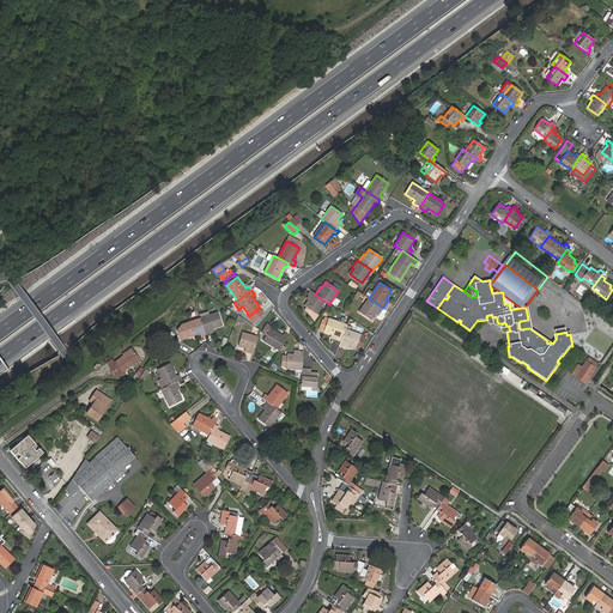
[(325,301),(315,295),(311,292),(305,299),(308,301),(304,307),(315,314),(325,301)]
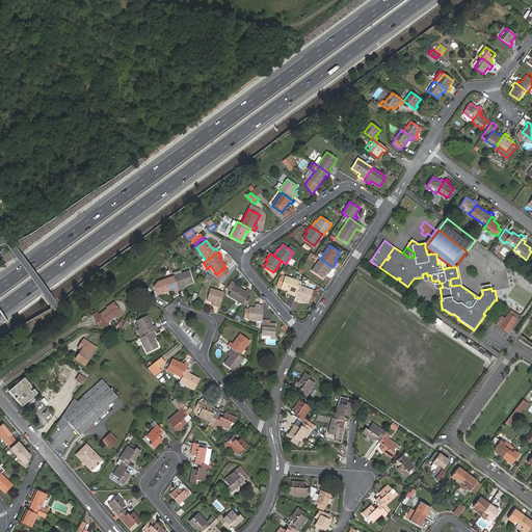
[(333,267),(320,259),(312,270),(322,277),(325,272),(328,273),(333,267)]
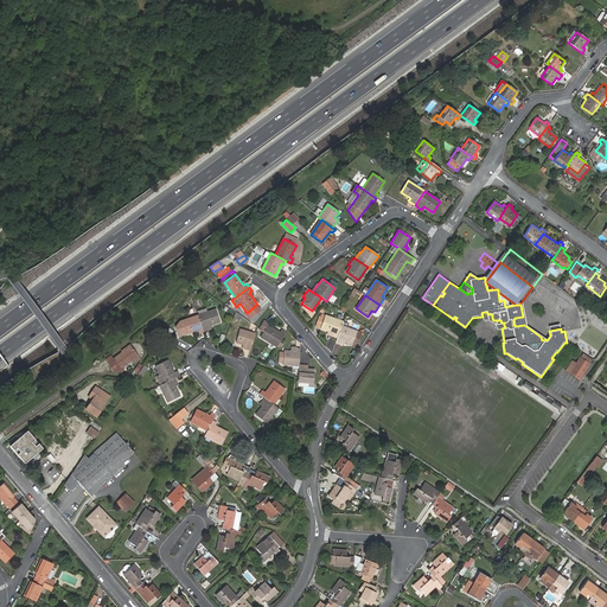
[(261,311),(256,305),(247,313),(248,315),(250,313),(253,317),(261,311)]
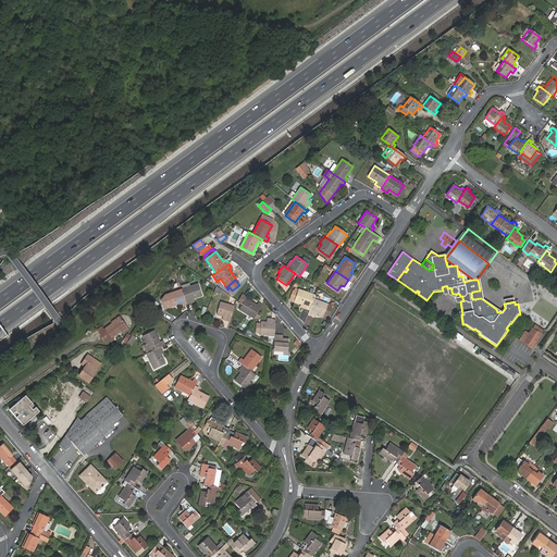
[(198,284),(182,289),(187,305),(192,304),(190,300),(202,296),(198,284)]
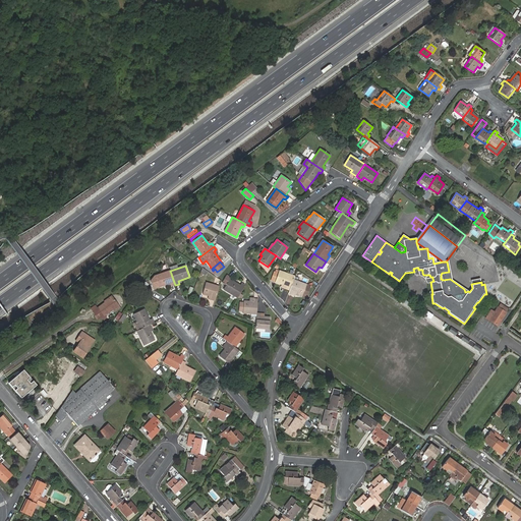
[(413,269),(414,272),(414,276),(417,276),(418,277),(420,278),(422,279),(423,280),(424,281),(426,283),(430,282),(433,281),(432,279),(432,277),(430,277),(429,275),(423,275),(422,273),(422,270),(421,270),(418,270),(418,268),(416,268),(413,269)]
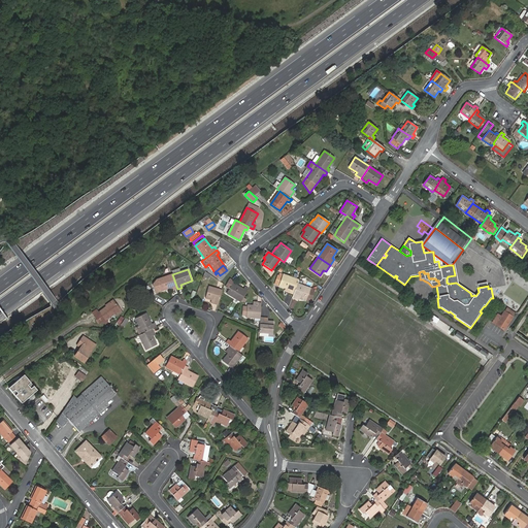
[(503,294),(522,305),(527,295),(527,281),(517,273),(503,294)]
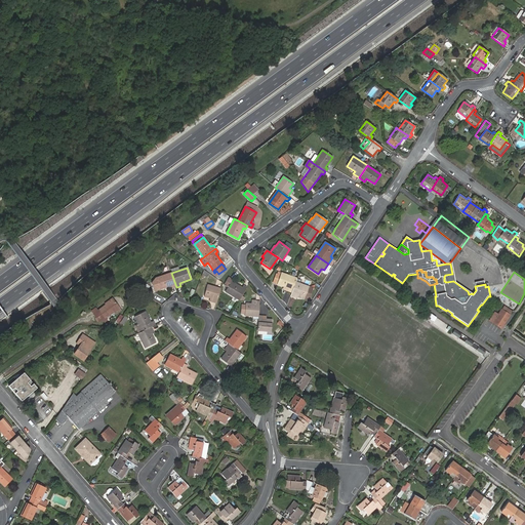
[(176,287),(171,273),(156,278),(160,289),(171,286),(172,288),(176,287)]
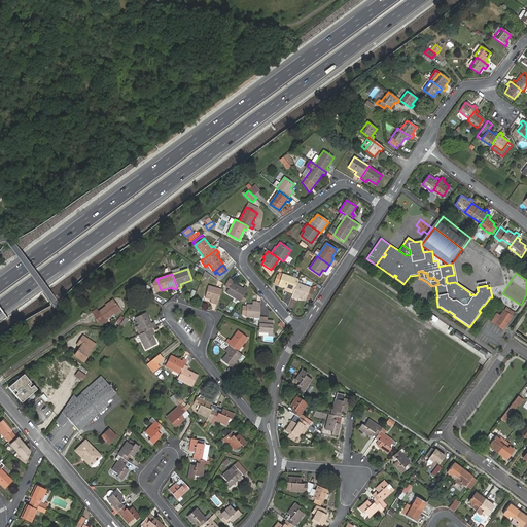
[(293,293),(297,280),(282,274),(279,285),(278,286),(289,289),(288,292),(293,293)]
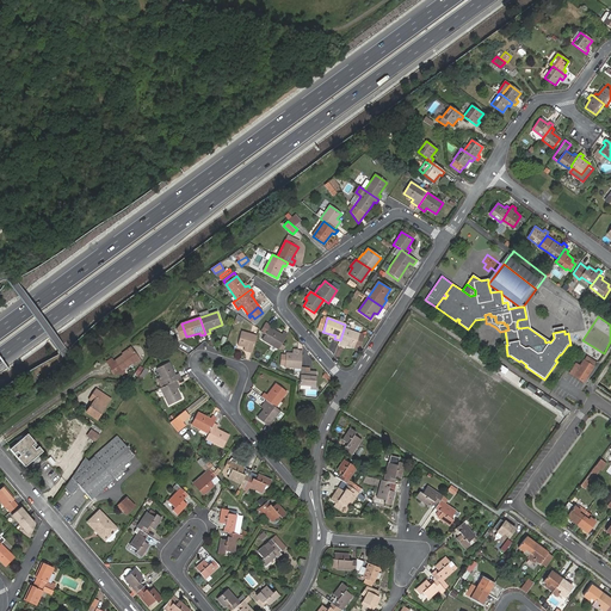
[(528,327),(526,319),(518,320),(517,322),(517,327),(519,328),(528,327)]
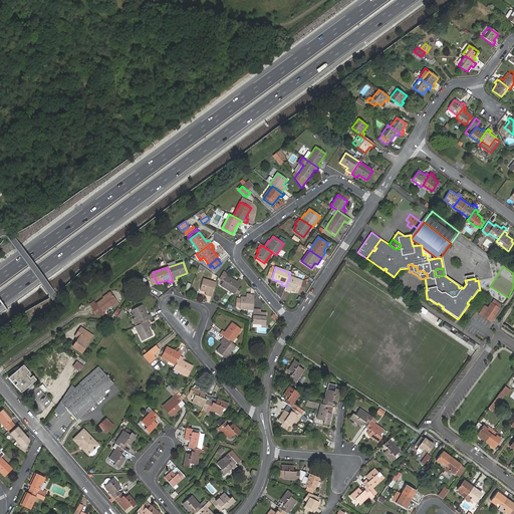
[(221,285),(234,294),(242,282),(238,279),(237,282),(227,276),(228,274),(224,271),(220,279),(223,281),(221,285)]
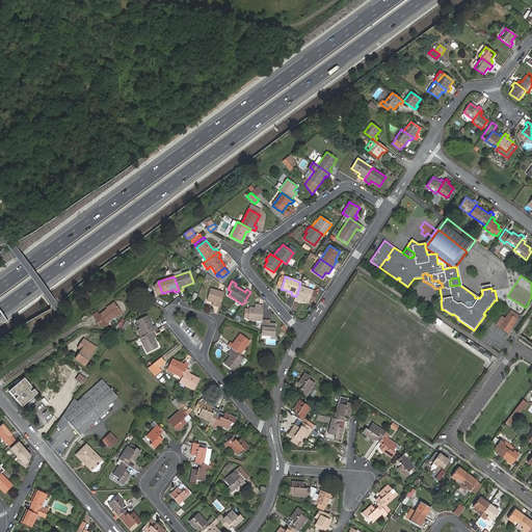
[(306,284),(300,283),(296,296),(294,300),(300,302),(301,298),(309,301),(310,297),(315,299),(317,292),(304,287),(306,284)]
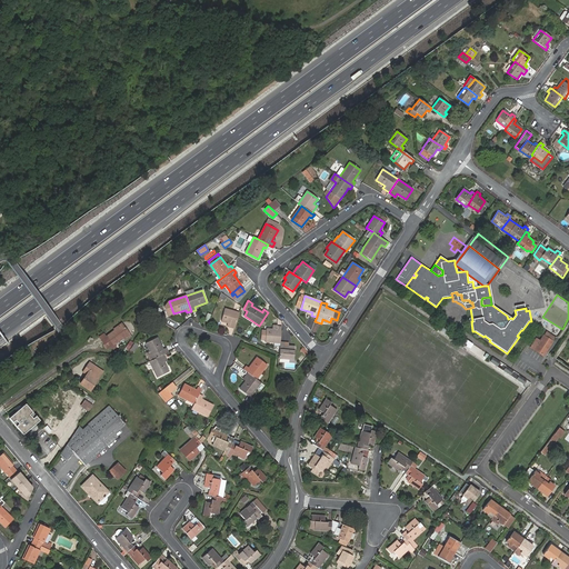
[(235,329),(239,313),(225,309),(221,321),(231,325),(230,327),(235,329)]
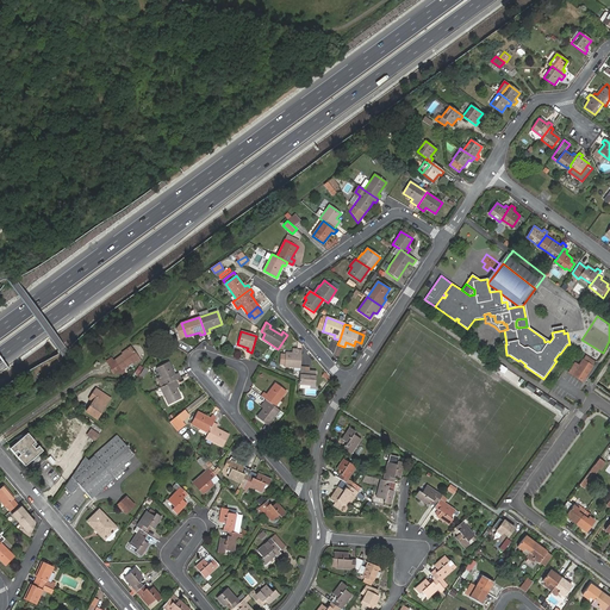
[(132,349),(124,355),(116,360),(110,365),(117,373),(119,372),(122,374),(125,372),(123,369),(132,362),(135,366),(141,361),(132,349)]
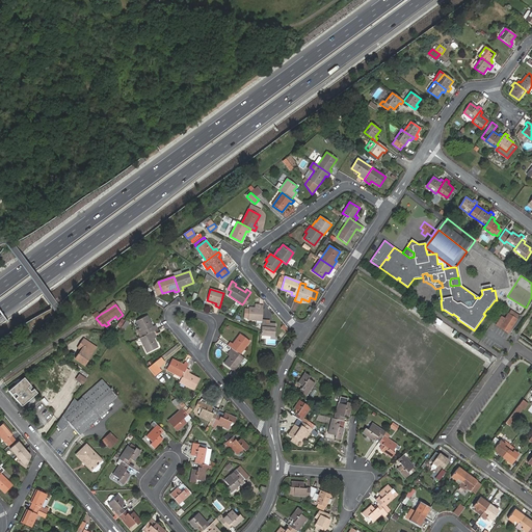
[(248,320),(262,321),(262,320),(263,306),(256,304),(255,309),(249,308),(248,320)]
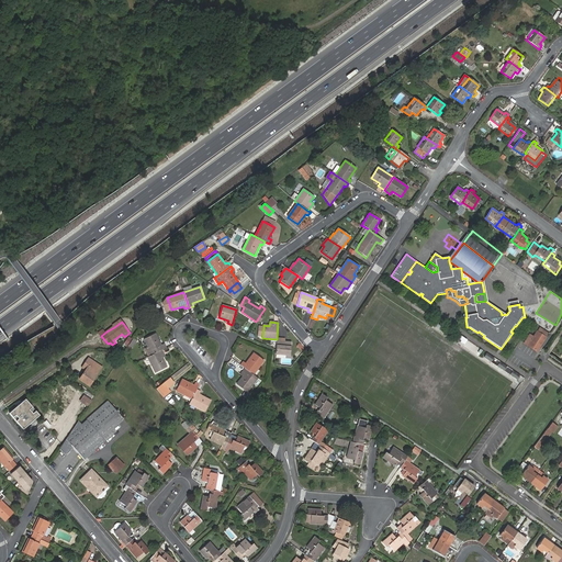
[(437,324),(435,327),(449,336),(451,334),(437,324)]
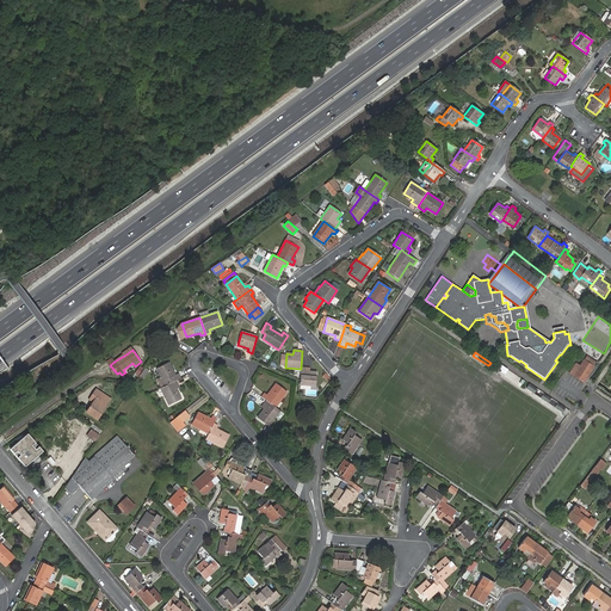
[(591,365),(584,360),(574,375),(584,382),(596,362),(593,360),(591,365)]
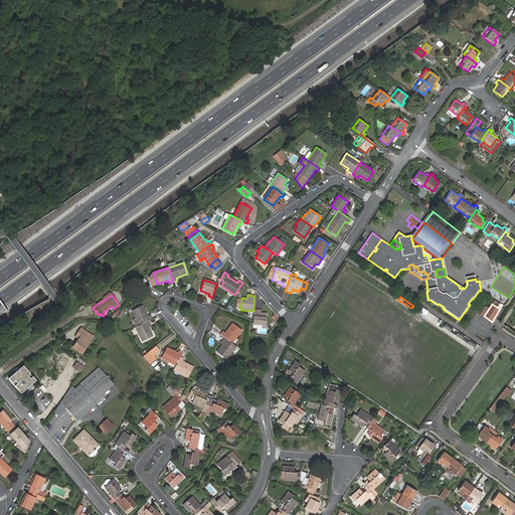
[(139,325),(148,321),(152,319),(151,315),(148,316),(143,306),(132,311),(139,325)]
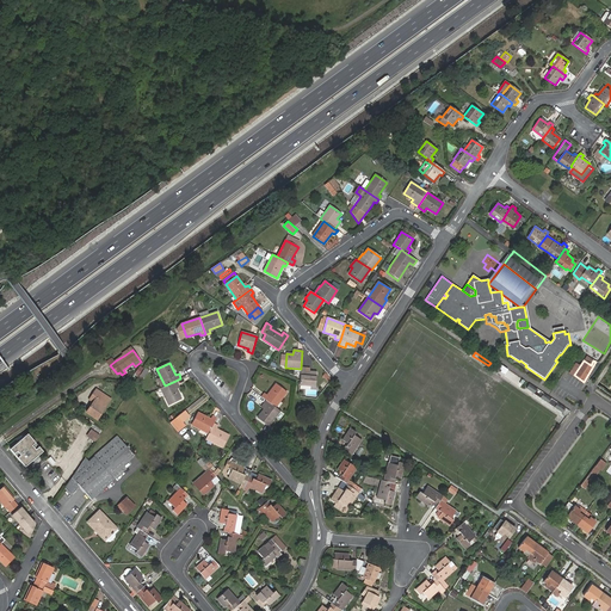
[(301,369),(300,381),(300,384),(315,386),(316,372),(306,371),(306,368),(301,368),(301,369)]
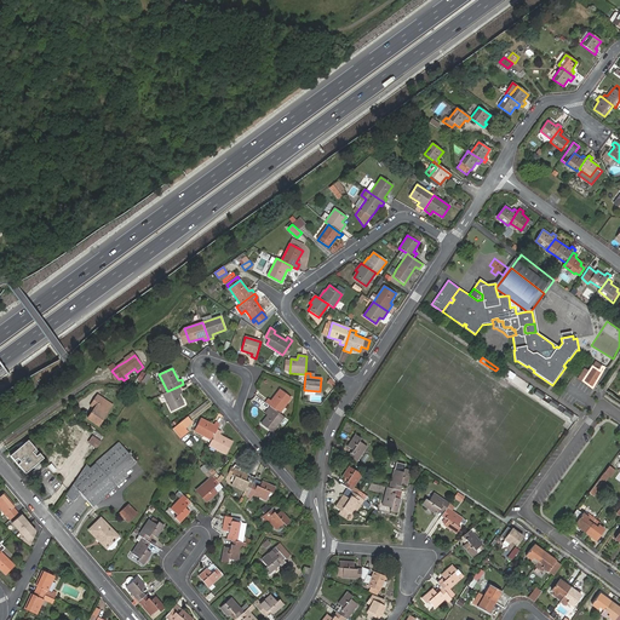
[(167,391),(162,394),(172,411),(184,405),(178,392),(181,391),(178,386),(167,391)]
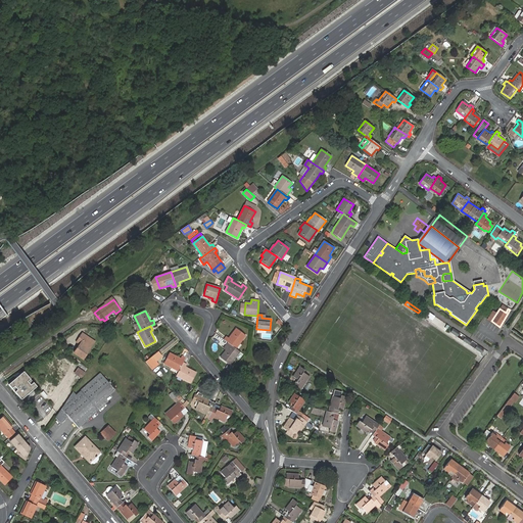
[(449,332),(481,353),(483,349),(469,339),(453,328),(449,332)]
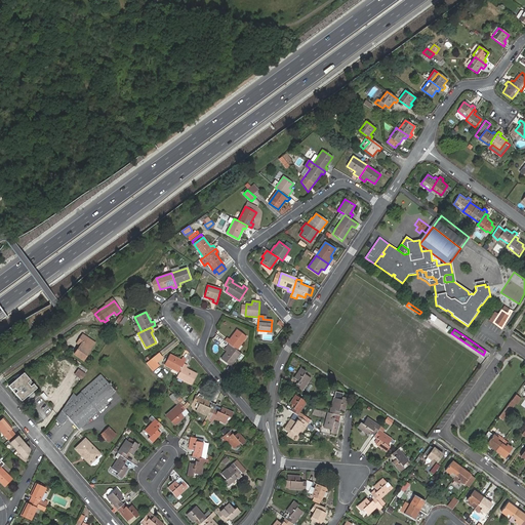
[(226,341),(229,345),(237,350),(246,337),(237,330),(230,339),(228,338),(226,341)]
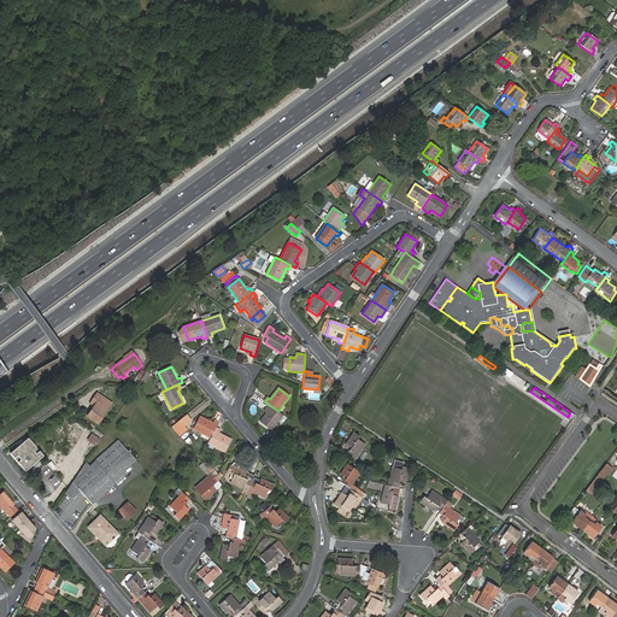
[(101,403),(104,398),(99,395),(92,405),(94,407),(87,417),(99,424),(103,419),(101,418),(109,407),(101,403)]
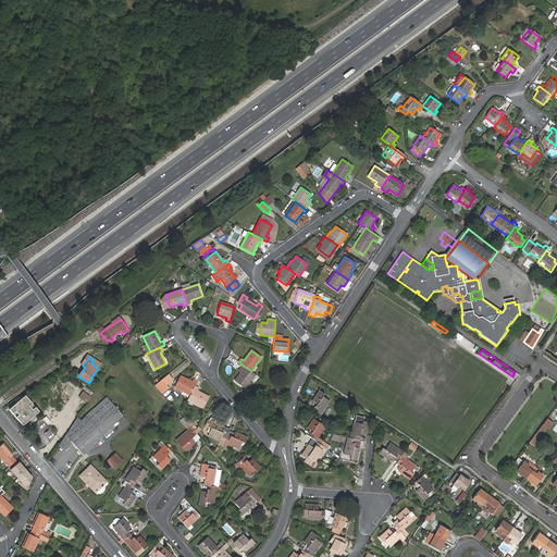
[(101,366),(94,359),(91,363),(98,368),(91,378),(93,379),(101,366)]
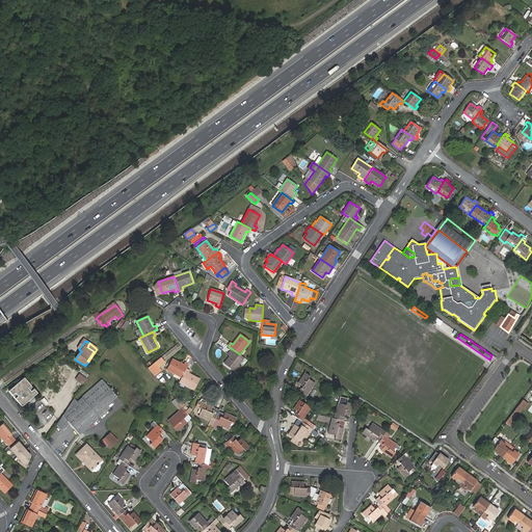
[(234,371),(244,357),(240,354),(232,349),(230,352),(232,354),(224,364),(234,371)]
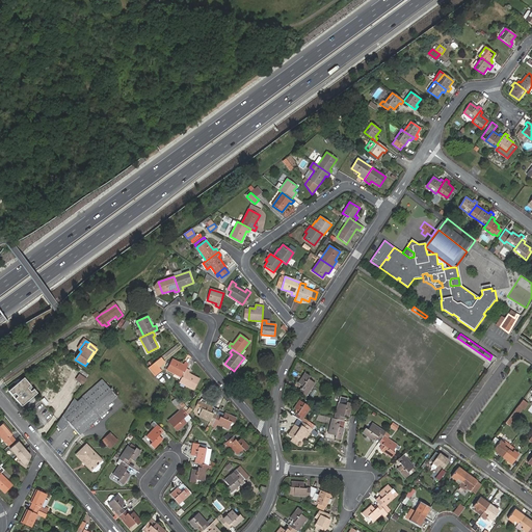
[(182,378),(186,369),(189,365),(185,363),(184,365),(173,360),(166,370),(182,378)]
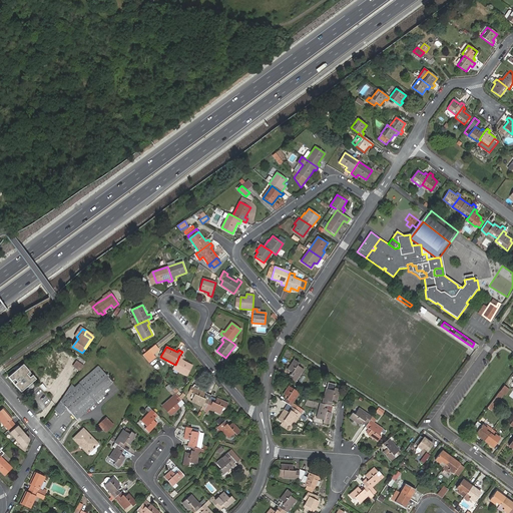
[(148,351),(142,356),(146,360),(152,356),(148,351)]
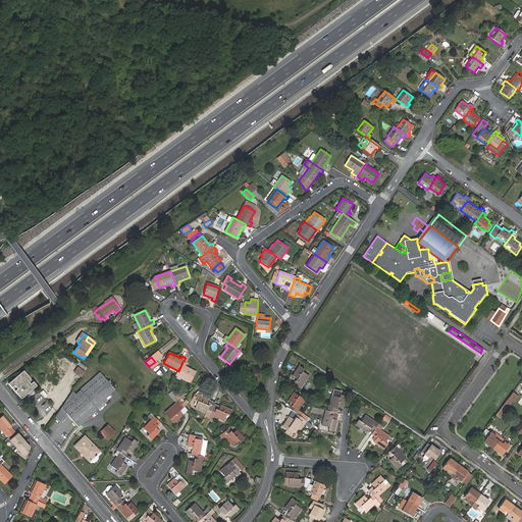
[(59,367),(53,376),(52,378),(47,375),(44,380),(51,385),(50,387),(48,385),(44,390),(43,390),(44,394),(48,396),(48,395),(56,401),(65,386),(68,386),(67,383),(70,380),(66,377),(65,376),(67,372),(69,373),(73,368),(62,360),(58,366),(59,367)]
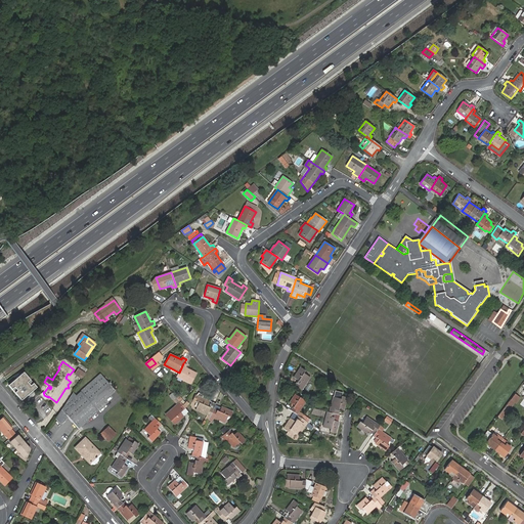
[(179,373),(177,377),(191,384),(197,374),(186,368),(187,365),(183,363),(179,373)]
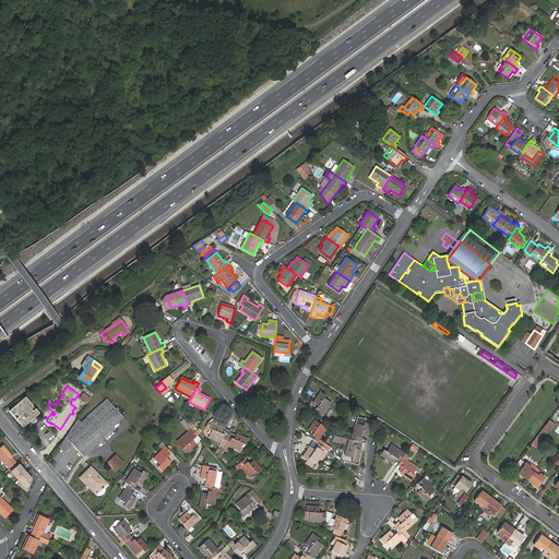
[(314,412),(321,417),(331,403),(323,399),(325,395),(320,392),(313,403),(318,406),(314,412)]
